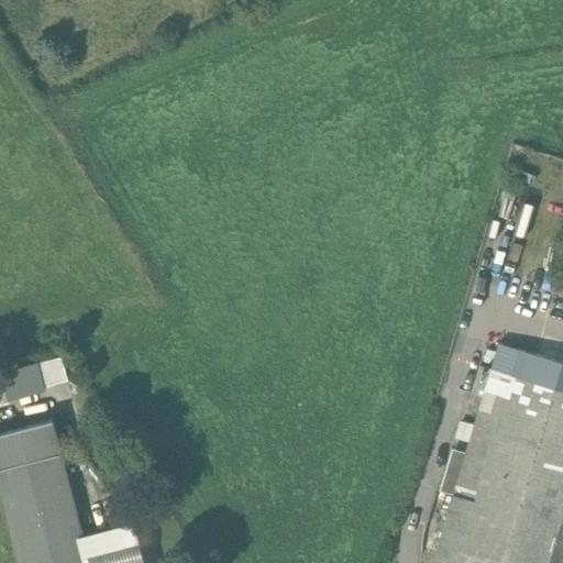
[(529,170),(525,178),(541,187),(555,163),(533,150),(522,167),(529,170)]
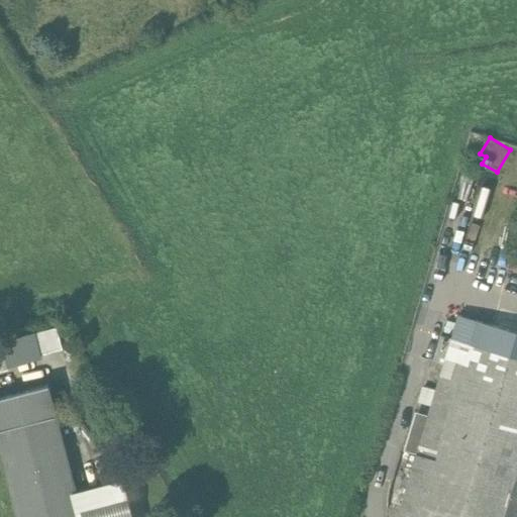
[(56,330),(34,336),(39,357),(62,351),(56,330)]
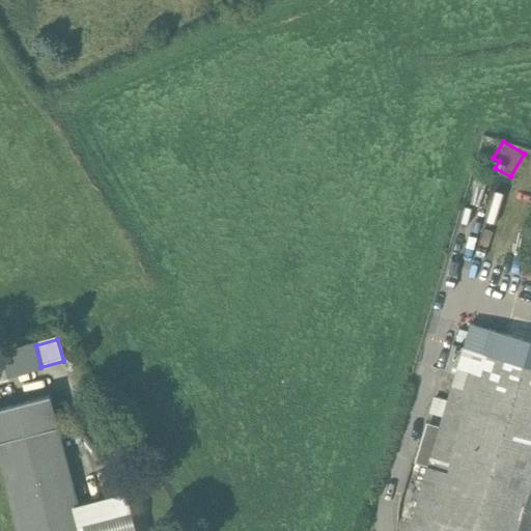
[(530,368),(463,348),(409,529),(416,530),(516,530),(530,483),(530,368)]
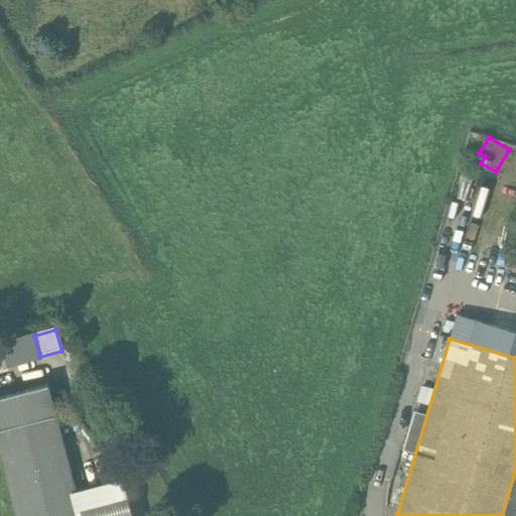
[(82,515),(47,386),(0,398),(0,453),(16,515),(82,515)]
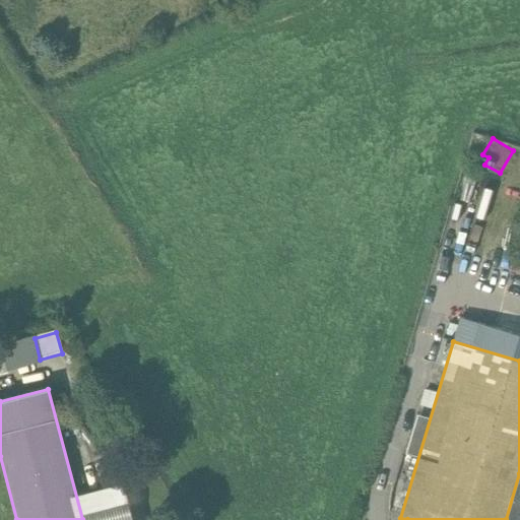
[(519,519),(519,473),(506,519),(519,519)]
